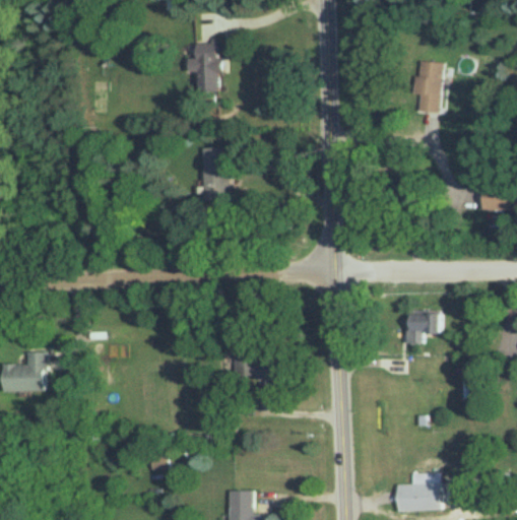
[(218,91),(217,42),(186,43),(187,71),(196,71),(197,92),(218,91)]
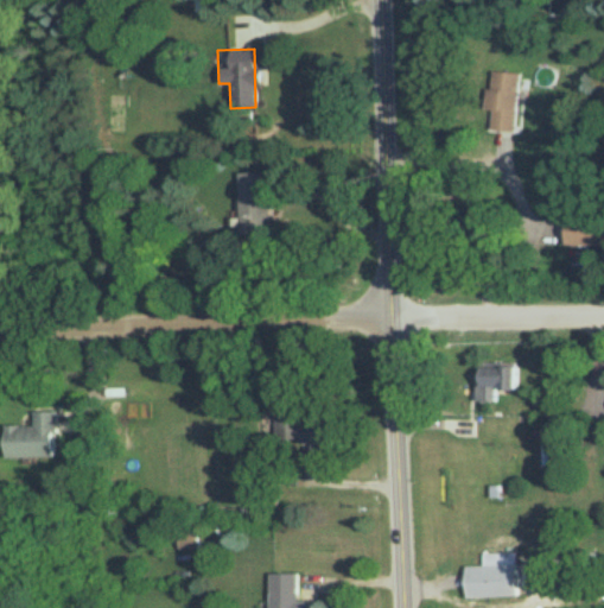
[(513,132),(517,73),(488,70),(483,130),(513,132)]
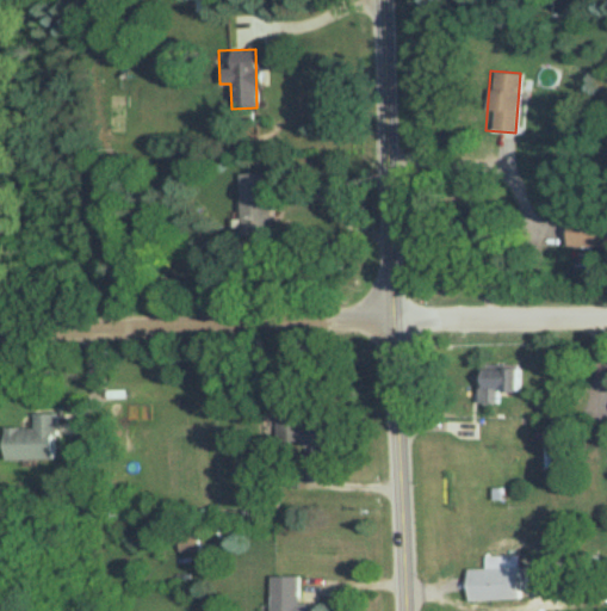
[(237,173),(240,236),(267,235),(265,172),(237,173)]
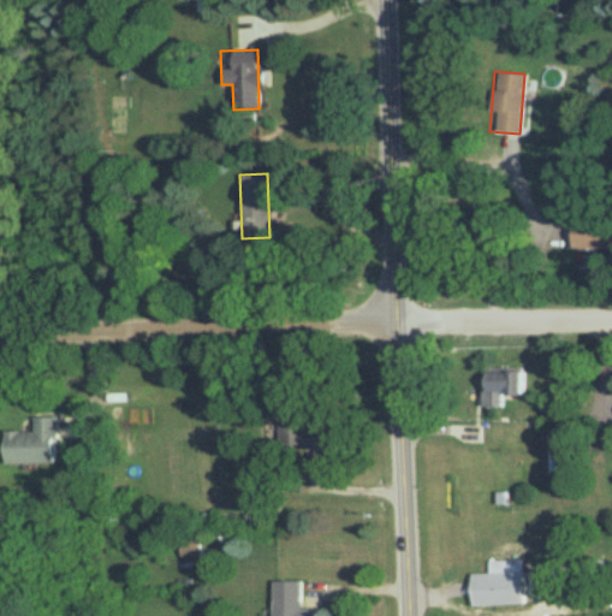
[(611,249),(611,221),(569,221),(569,249),(611,249)]
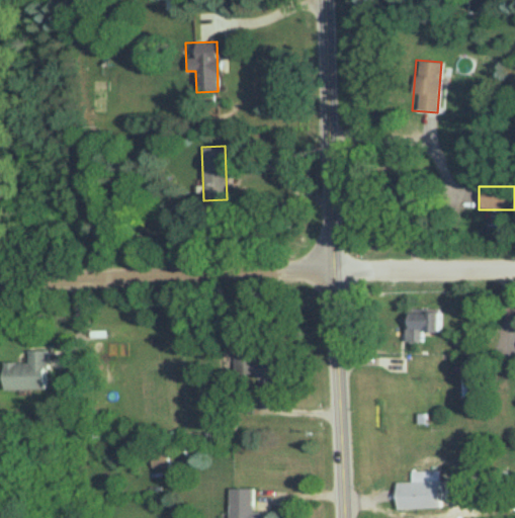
[(435,333),(435,312),(402,312),(402,342),(421,342),(421,333),(435,333)]
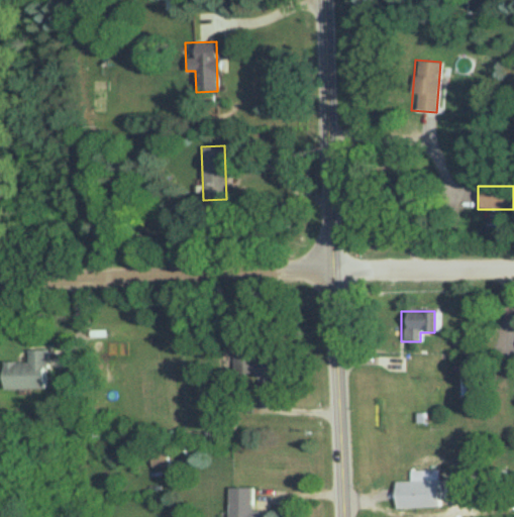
[(271,377),(270,353),(260,353),(260,343),(232,344),(233,378),(271,377)]
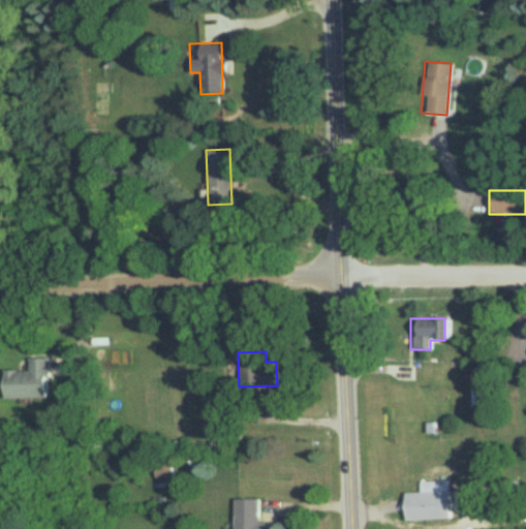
[(27,370),(0,370),(0,398),(45,398),(47,358),(27,358),(27,370)]
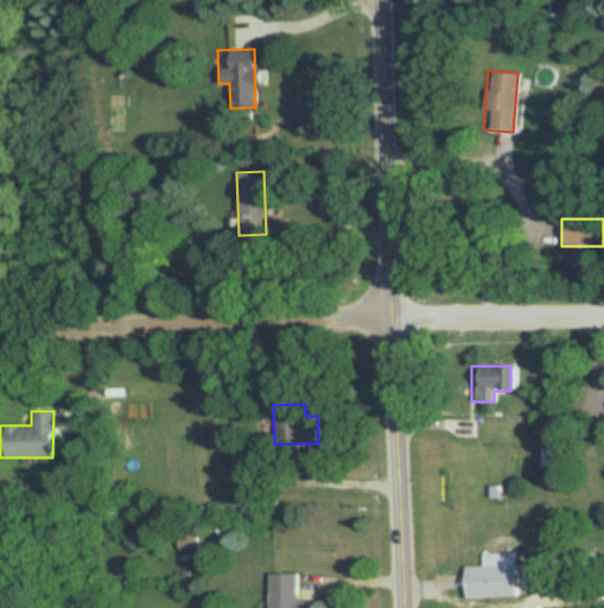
[(177,527),(177,548),(195,548),(195,527),(177,527)]
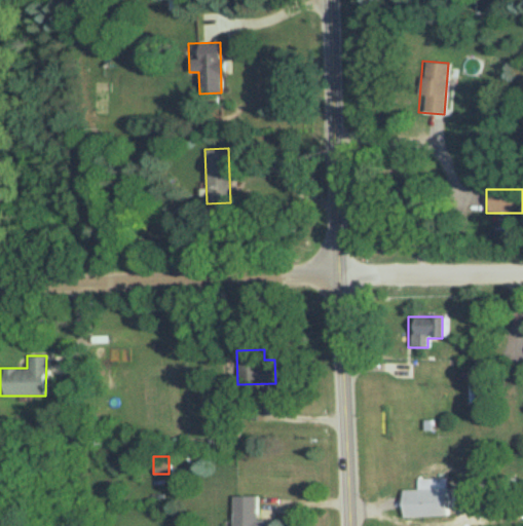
[(445,489),(400,490),(401,519),(446,518),(445,489)]
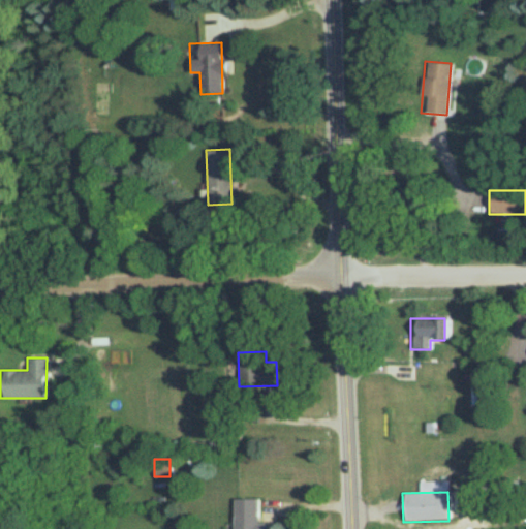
[(272,528),(272,523),(257,523),(257,499),(234,498),(231,528),(272,528)]
